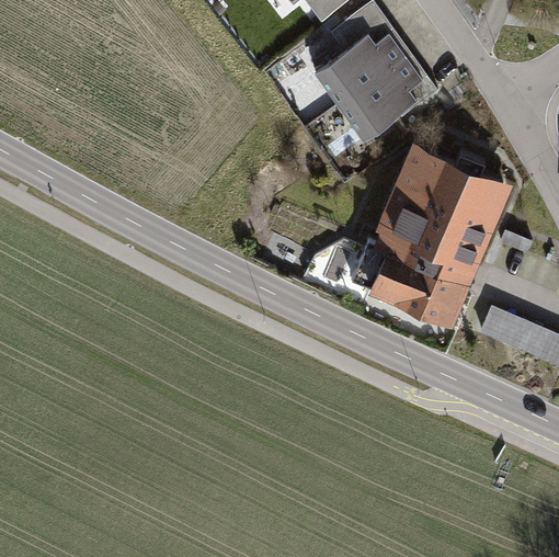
[(349,0),(316,0),(328,16),(349,0)]
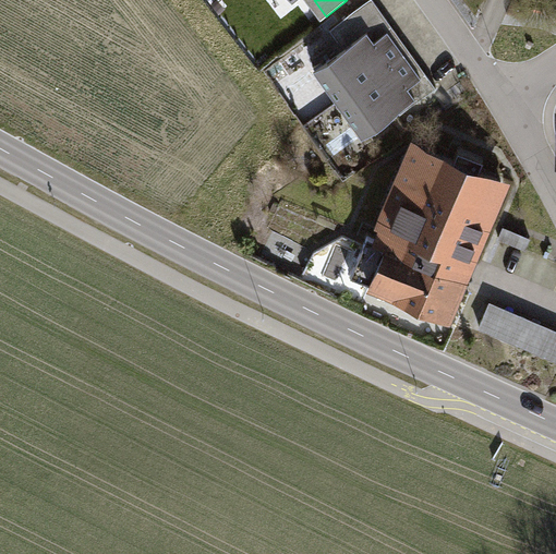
[(317,70),(337,98),(407,49),(373,1),(334,29),(347,49),(317,70)]
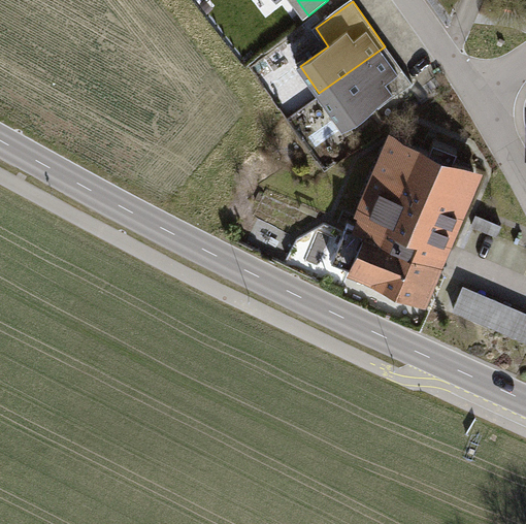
[(413,86),(385,46),(319,93),(346,132),(413,86)]
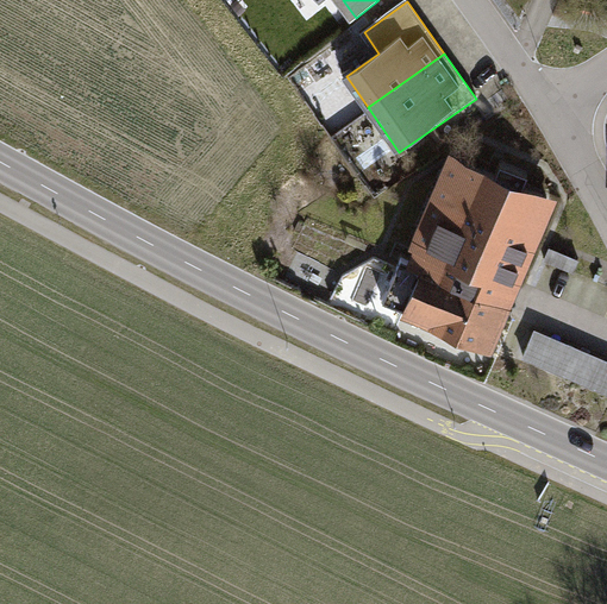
[(452,161),(410,264),(507,304),(551,200),(525,188),(531,175),(504,164),(496,178),(452,161)]
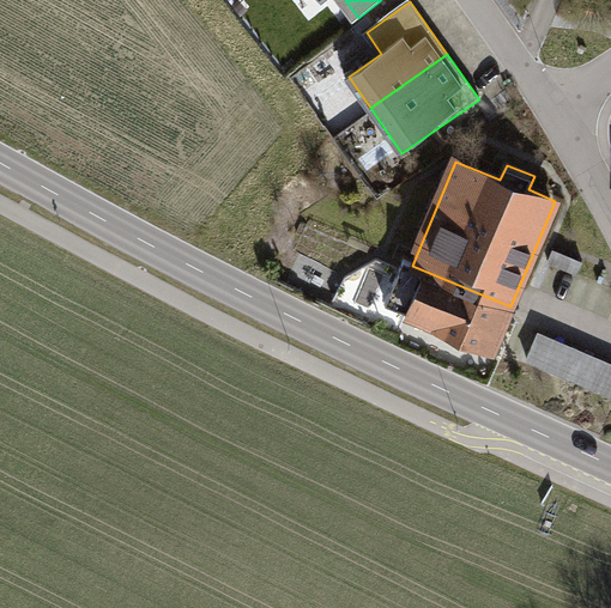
[(492,348),(510,306),(412,266),(409,265),(391,305),(492,348)]
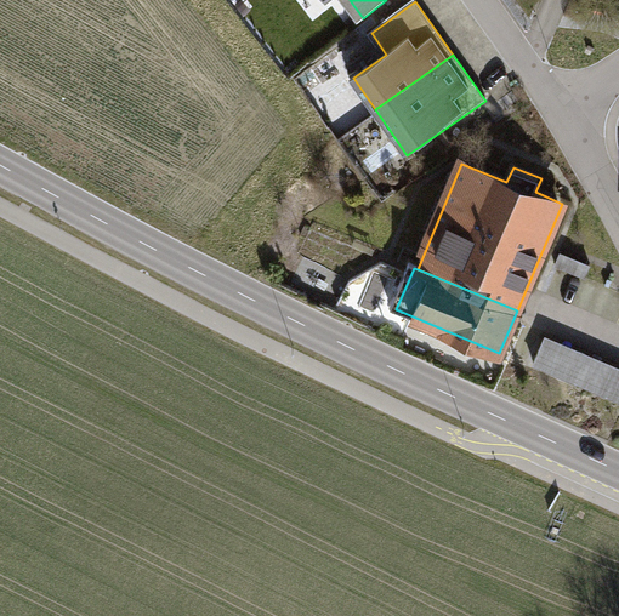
[(535,366),(618,403),(618,369),(547,338),(535,366)]
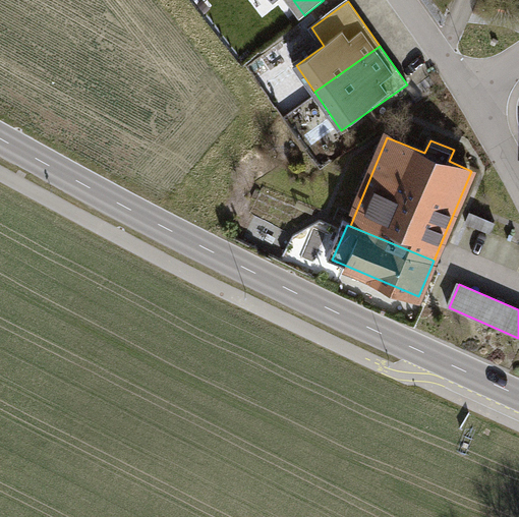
All buildings are outlined.
